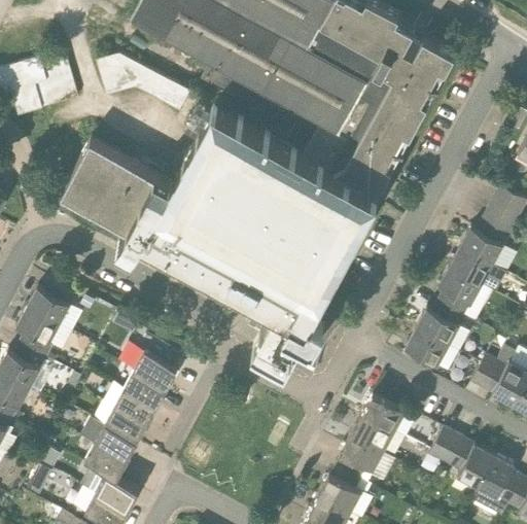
[(139,0),(132,14),(211,58),(201,77),(235,96),(240,88),(296,118),(285,141),(342,171),(391,76),(374,64),(369,72),(308,39),(329,0),(139,0)]
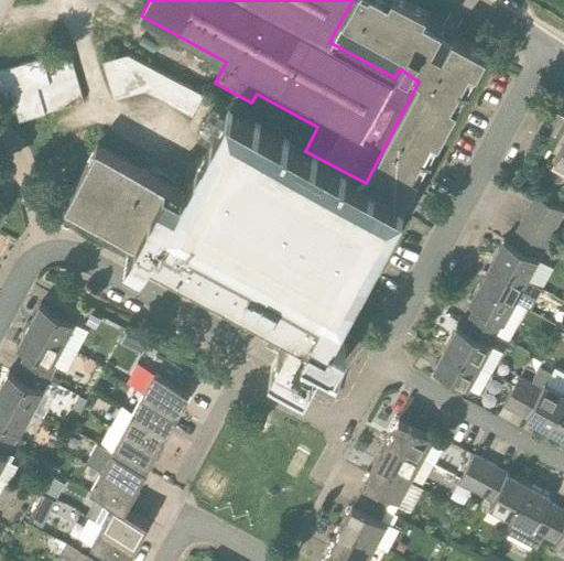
[(353,0),(329,42),(394,77),(400,68),(419,82),(366,183),(403,202),(407,194),(410,196),(429,161),(432,163),(433,161),(430,159),(466,92),(469,94),(470,92),(468,89),(487,55),(453,36),(451,41),(441,35),(446,24),(401,0),(353,0)]
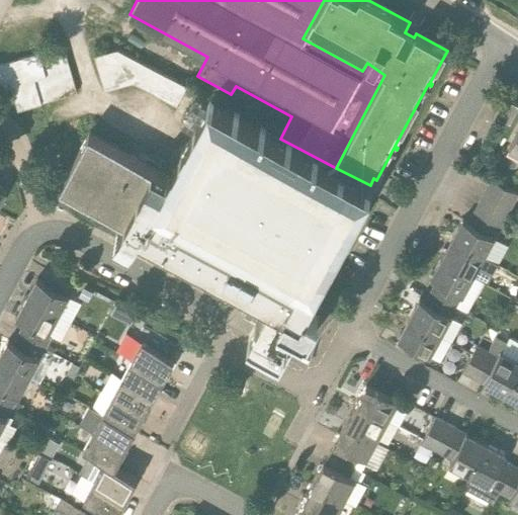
[(39,55),(42,66),(67,59),(63,48),(39,55)]
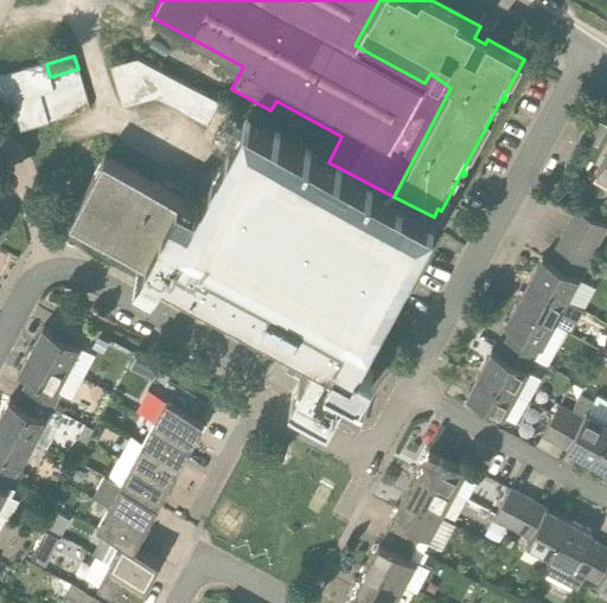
[(110,68),(115,83),(132,78),(142,75),(138,61),(110,68)]
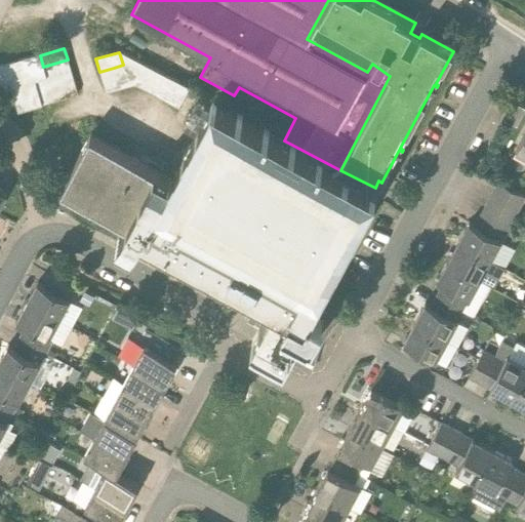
[(121,90),(134,86),(134,61),(119,52),(123,65),(114,68),(121,90)]
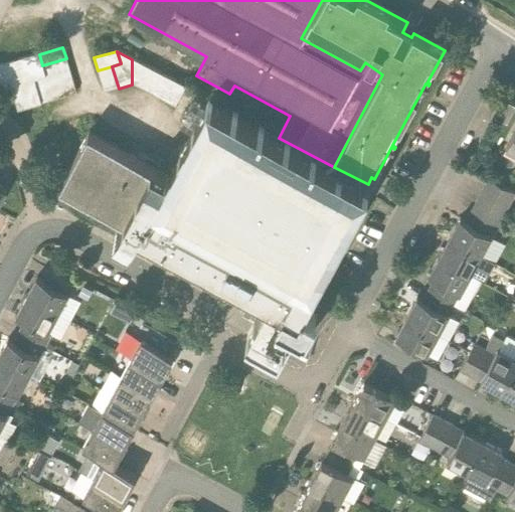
[(34,79),(45,76),(42,65),(39,54),(27,58),(34,79)]
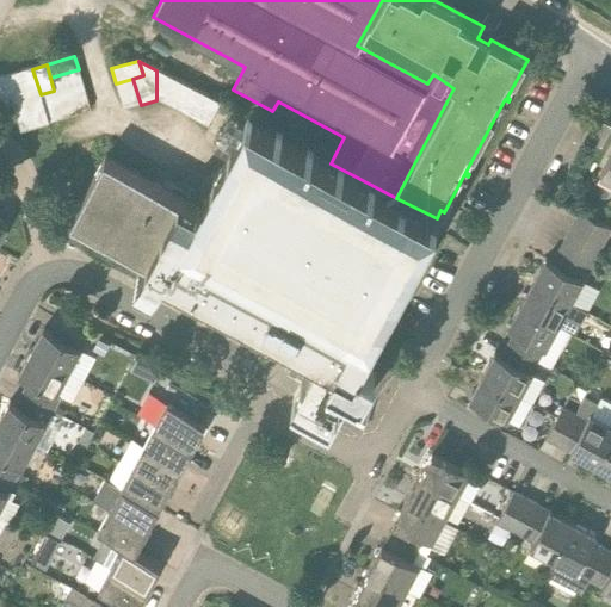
[(32,69),(18,73),(26,99),(41,94),(32,69)]
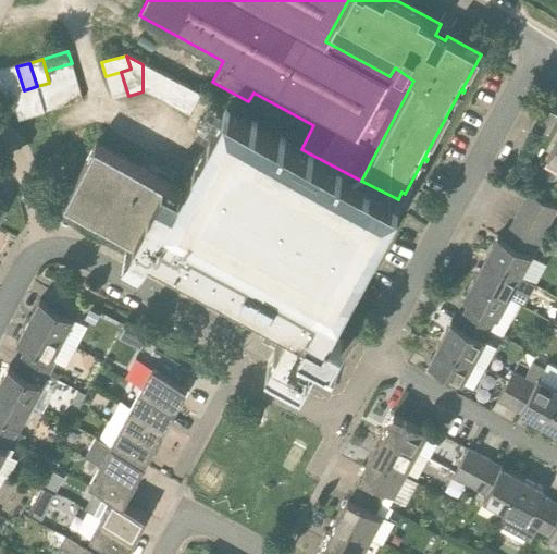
[(49,83),(62,78),(75,75),(72,63),(46,71),(49,83)]
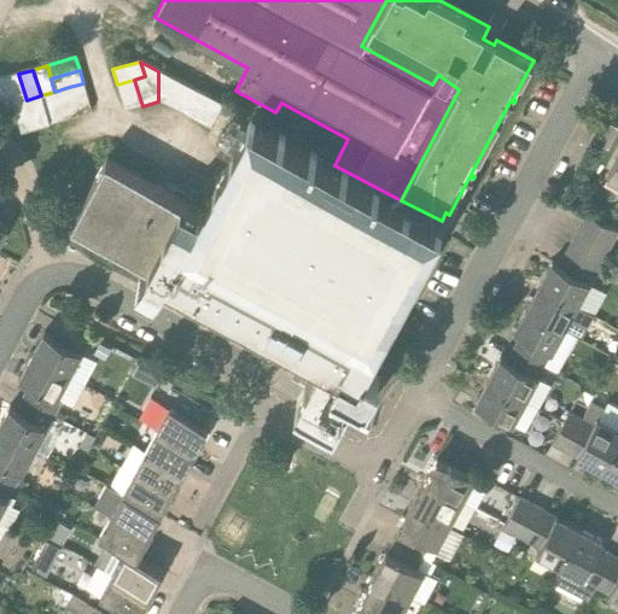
[(185,85),(158,71),(158,101),(173,109),(185,85)]
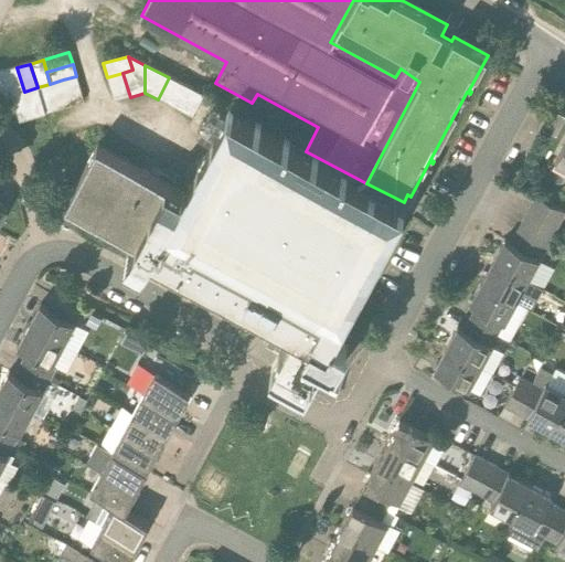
[(11,95),(24,92),(17,67),(4,72),(11,95)]
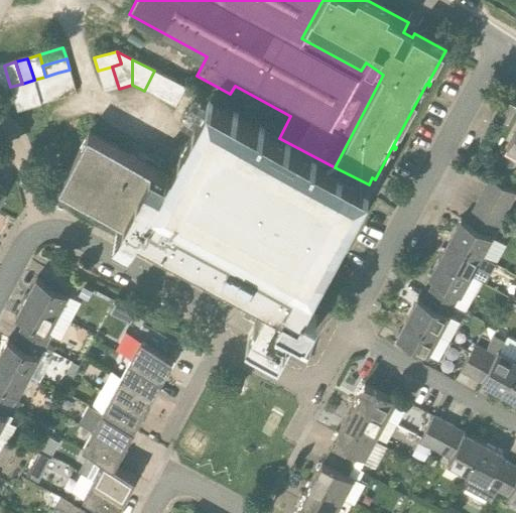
[(0,92),(11,89),(10,87),(4,66),(0,66),(0,92)]
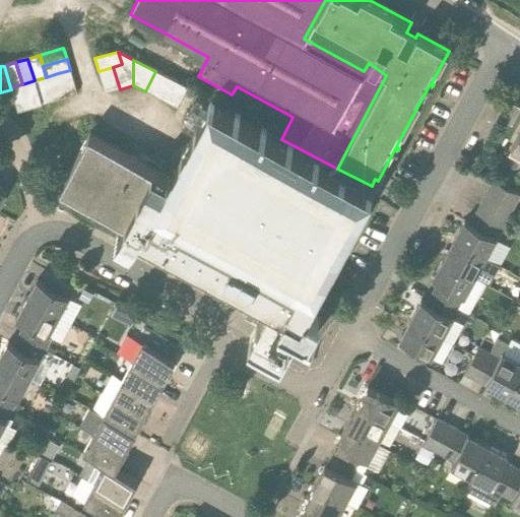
[(106,93),(120,89),(113,67),(99,71),(106,93)]
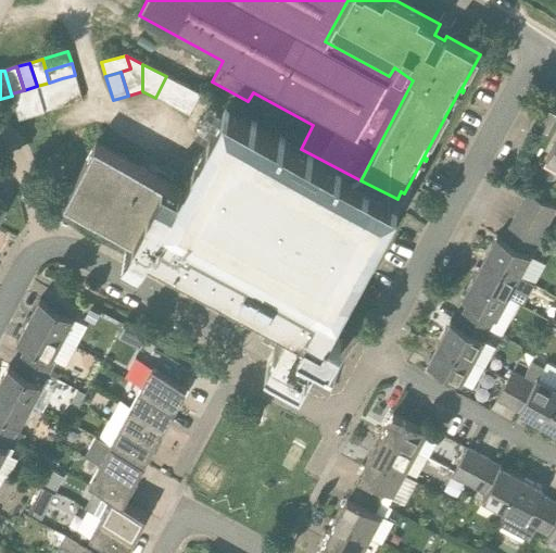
[(70,105),(83,101),(75,75),(62,78),(70,105)]
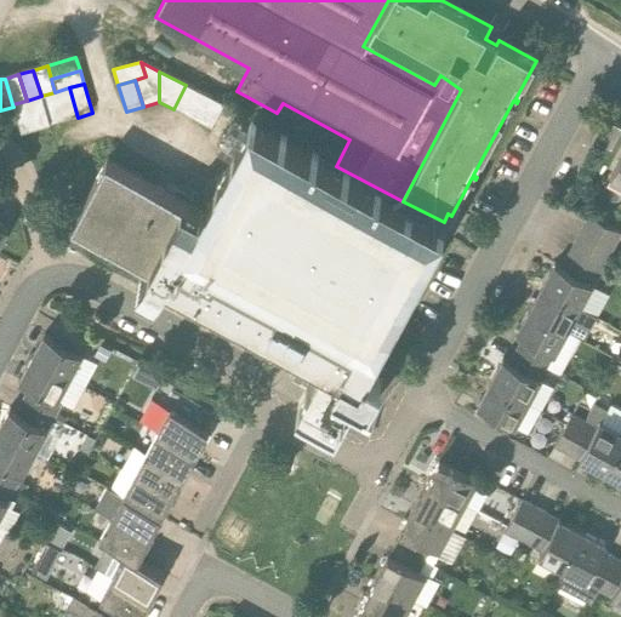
[(174,109),(186,116),(198,92),(186,85),(174,109)]
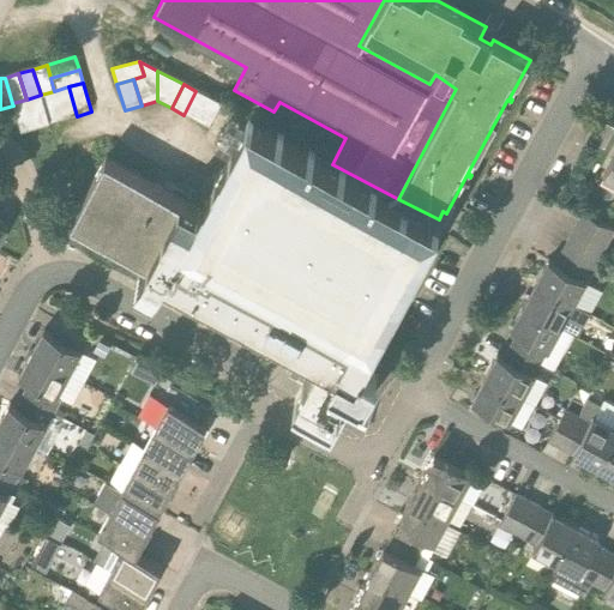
[(64,120),(77,116),(68,86),(54,91),(64,120)]
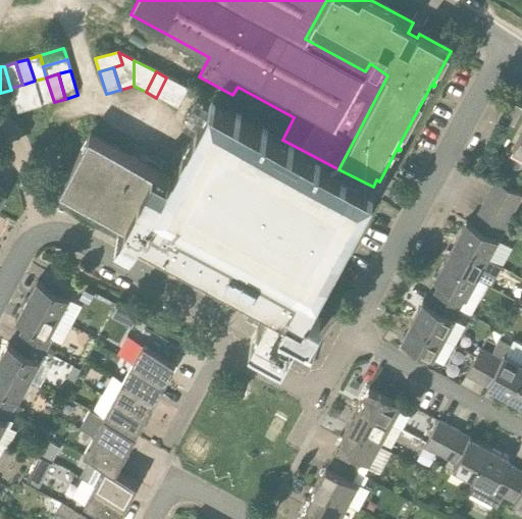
[(35,81),(38,94),(42,106),(54,102),(46,78),(35,81)]
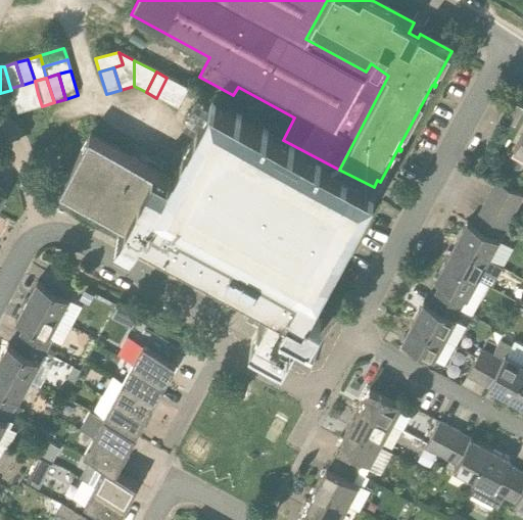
[(178,84),(167,78),(156,98),(168,103),(178,84)]
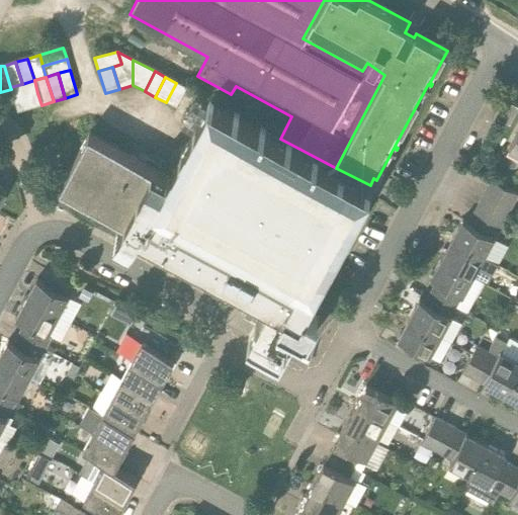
[(37,93),(34,80),(22,84),(10,87),(11,89),(14,100),(37,93)]
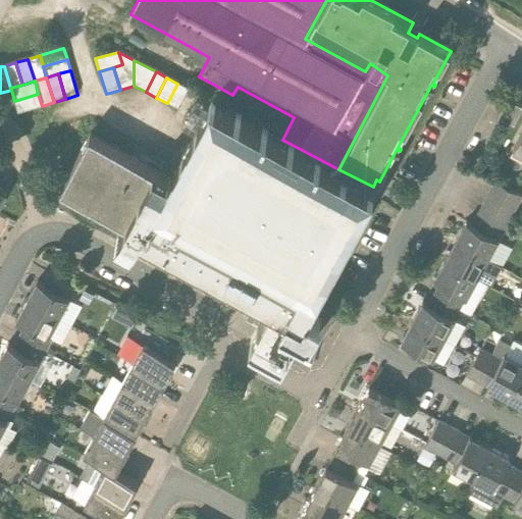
[(177,109),(189,89),(177,84),(167,103),(177,109)]
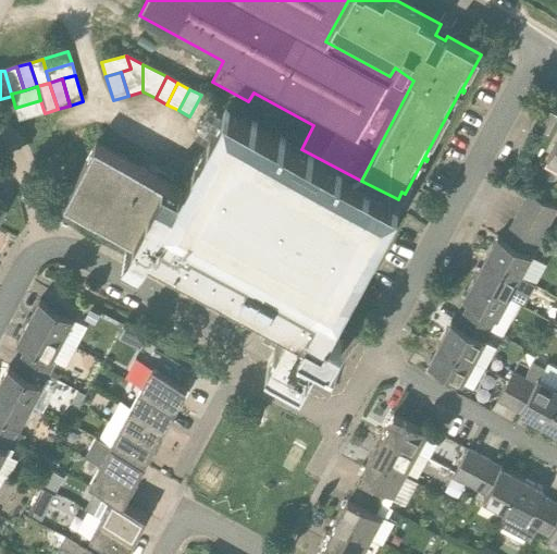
[(15,108),(20,121),(45,113),(40,100),(15,108)]
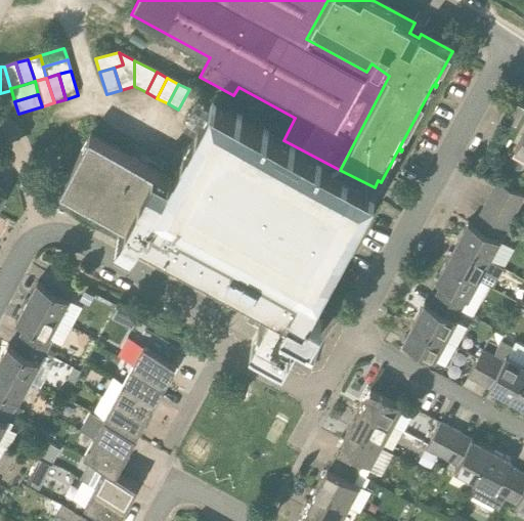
[(340,170),(284,140),(213,101),(170,180),(90,136),(61,189),(126,225),(116,244),(132,253),(142,233),(258,297),(245,320),(260,329),(252,344),(285,361),(289,353),(306,363),(333,314),(315,305),(378,189),(375,187),(340,170)]
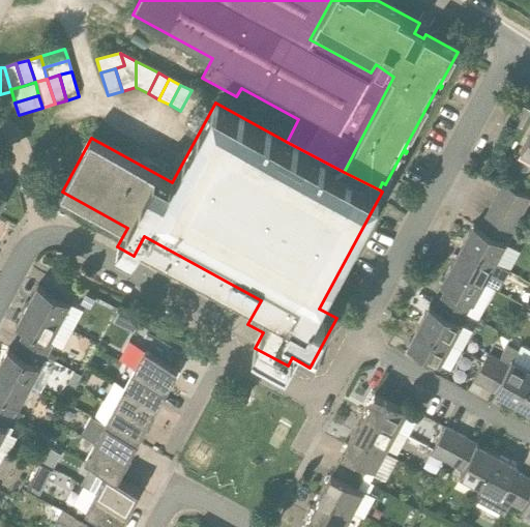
[(529,113),(520,108),(510,124),(522,130),(529,115),(529,113)]
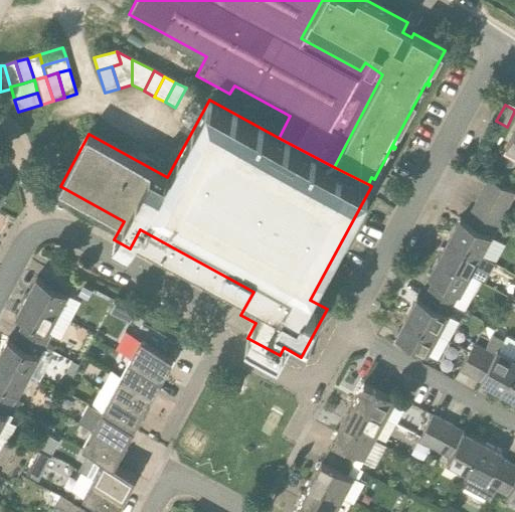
[(514,133),(506,150),(514,155),(514,133)]
